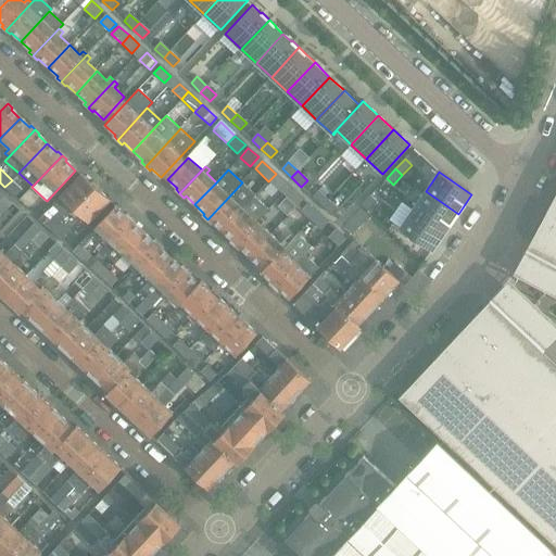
[(289,187),(276,174),(268,181),(282,193),(289,187)]
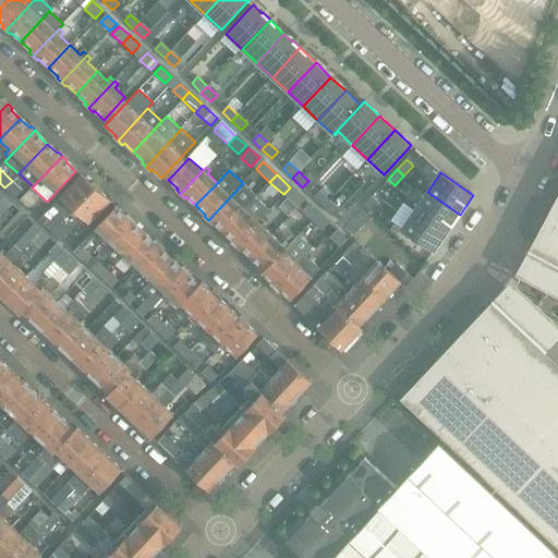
[(45,227),(52,233),(62,222),(70,215),(97,187),(93,183),(91,185),(81,176),(52,206),(58,211),(45,227)]
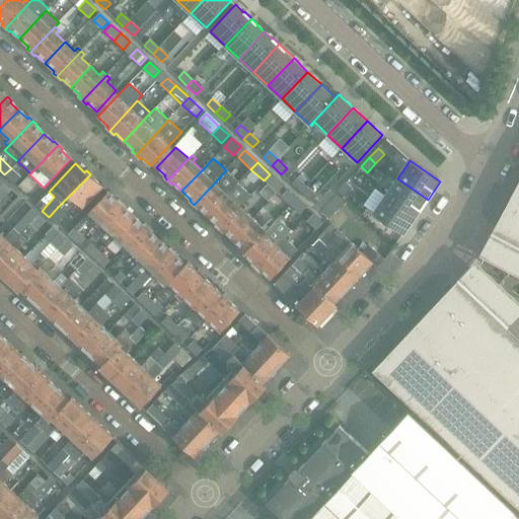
[(20,177),(11,168),(4,174),(14,183),(20,177)]
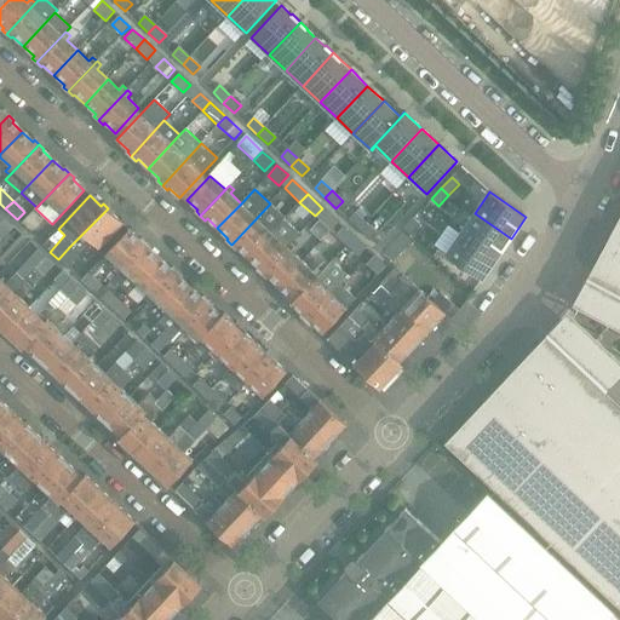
[(248,258),(283,219),(285,218),(270,204),(231,245),(236,250),(237,247),(248,258)]
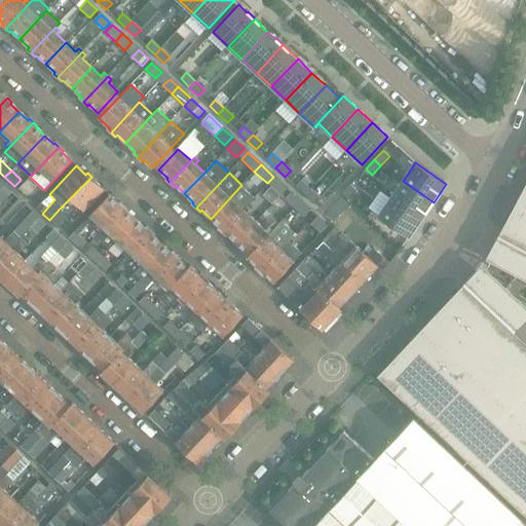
[(83,212),(103,190),(95,183),(96,181),(91,177),(66,202),(70,205),(73,202),(83,212)]
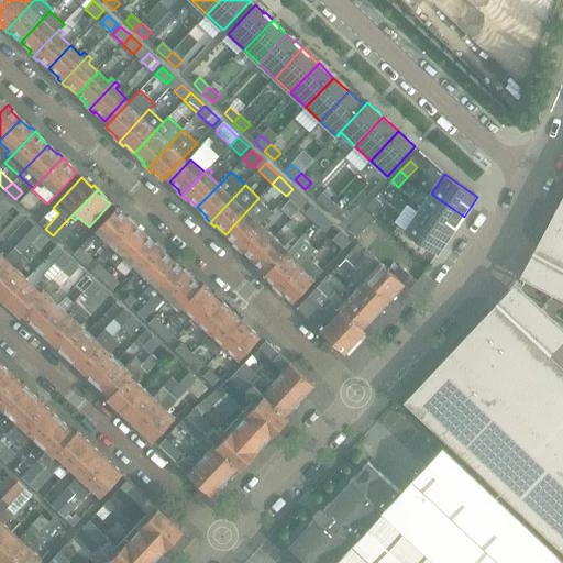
[(308,202),(293,189),(286,196),(300,210),(308,202)]
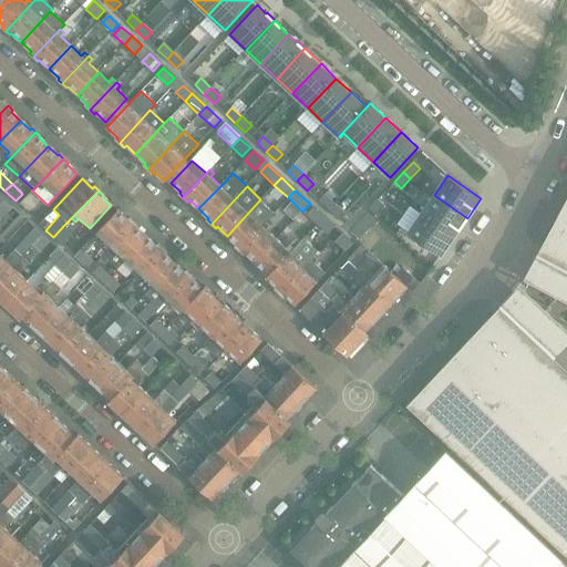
[(334,204),(325,194),(319,200),(329,210),(334,204)]
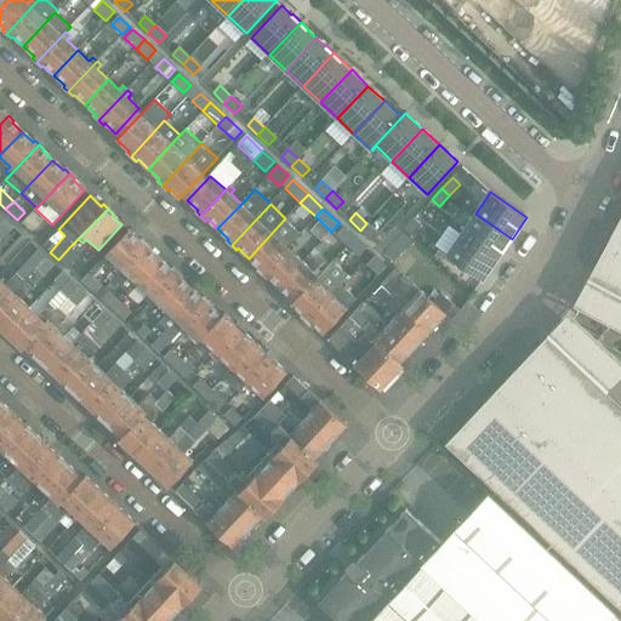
[(476,214),(461,233),(497,258),(512,239),(476,214)]
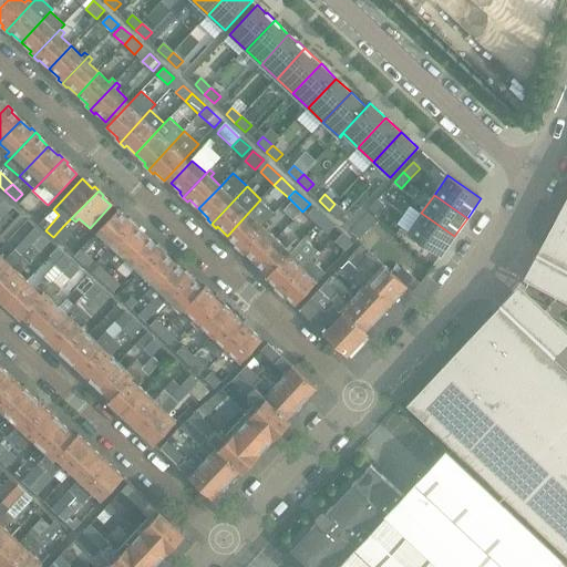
[(375,216),(384,206),(378,199),(369,209),(375,216)]
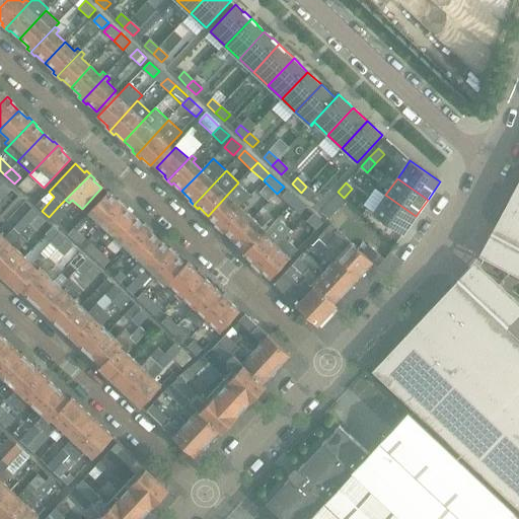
[(219,229),(243,203),(250,196),(237,183),(208,216),(217,224),(216,225),(219,229)]
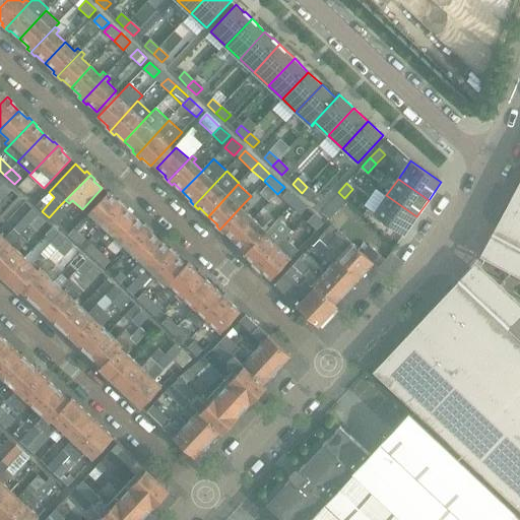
[(0,203),(3,200),(12,192),(4,185),(0,189),(0,203)]
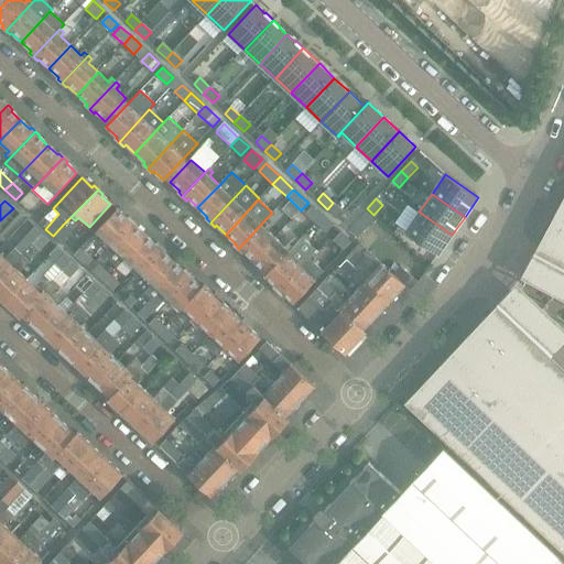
[(333,203),(327,209),(336,218),(343,212),(333,203)]
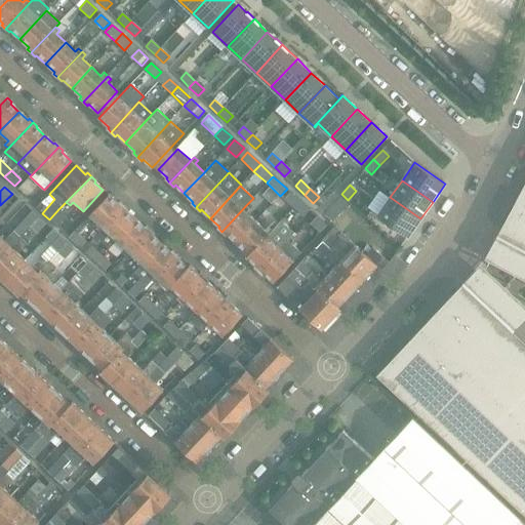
[(284,199),(293,208),(300,201),(290,192),(284,199)]
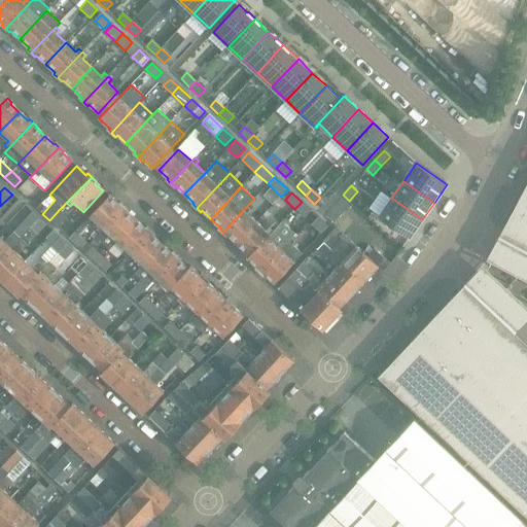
[(99,234),(124,208),(119,204),(118,206),(109,197),(89,217),(99,226),(95,230),(99,234)]
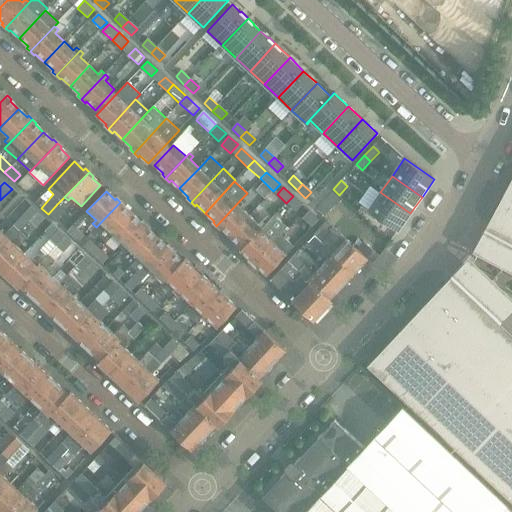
[(380,192),(368,210),(398,231),(410,213),(380,192)]
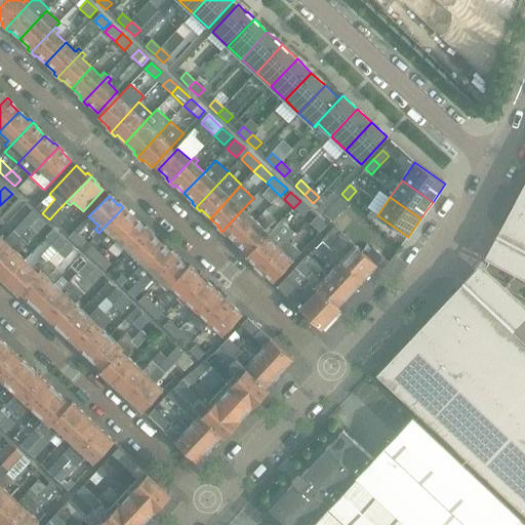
[(524,233),(524,200),(512,227),(524,233)]
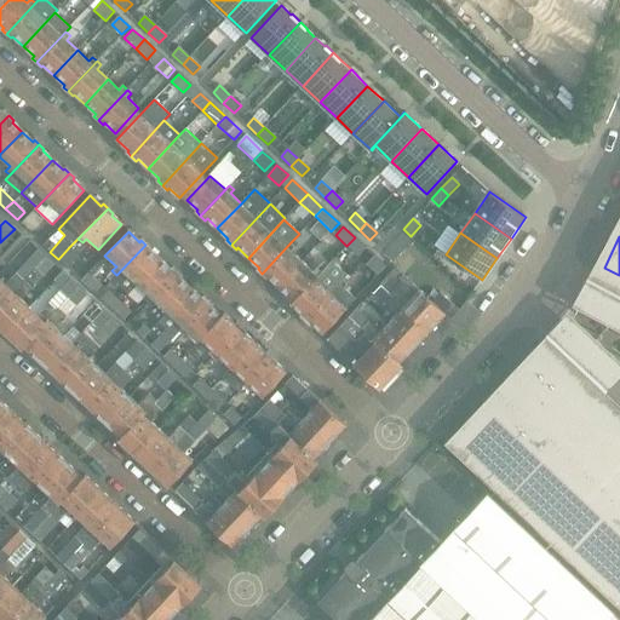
[(366,248),(355,237),(346,246),(359,257),(366,248)]
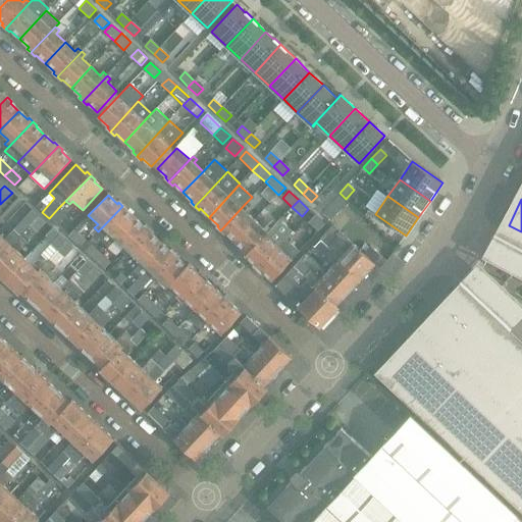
[(236,241),(255,219),(245,211),(248,208),(245,204),(220,230),(224,235),(226,232),(236,241)]
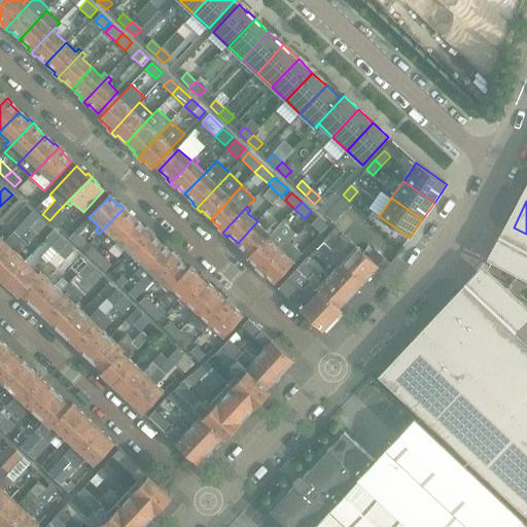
[(96,237),(108,249),(115,243),(136,221),(127,213),(128,212),(124,208),(99,234),(96,237)]
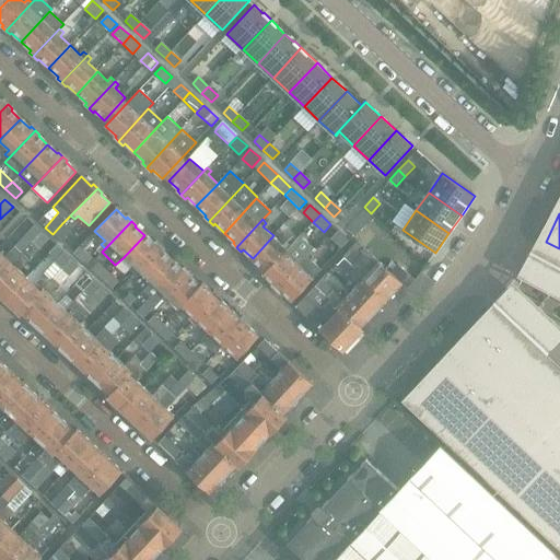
[(60,242),(71,231),(62,223),(53,234),(60,242)]
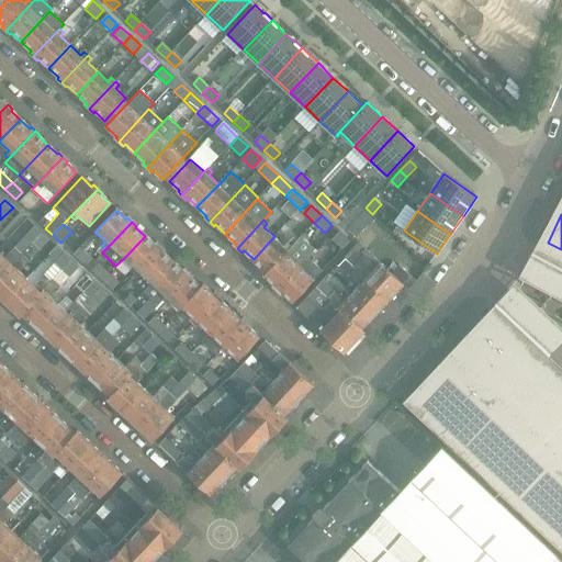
[(33,244),(43,234),(35,226),(25,237),(25,238),(33,244)]
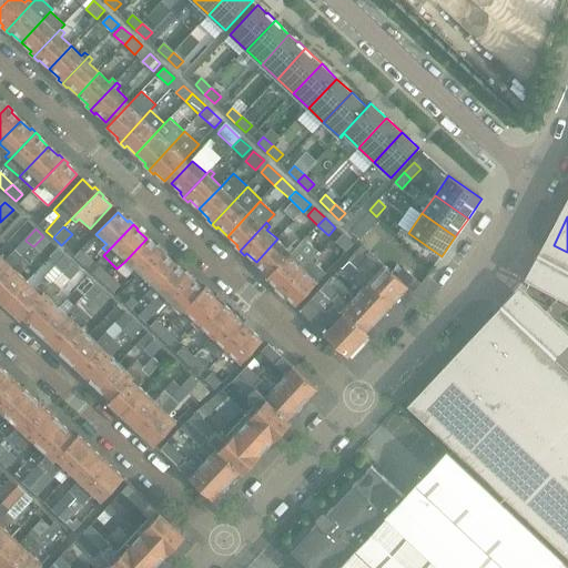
[(354,244),(343,234),(335,243),(346,253),(354,244)]
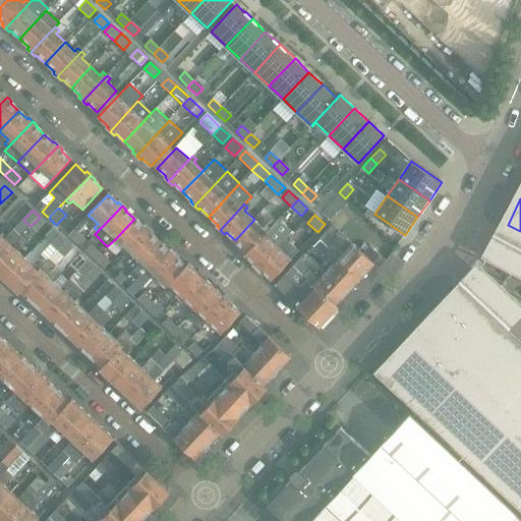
[(38,233),(47,223),(40,217),(31,226),(38,233)]
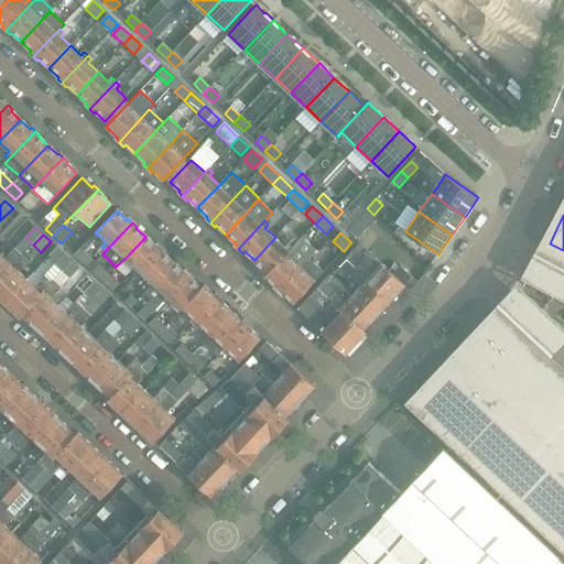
[(133,277),(161,248),(156,245),(154,246),(145,237),(123,260),(133,269),(130,272),(133,277)]
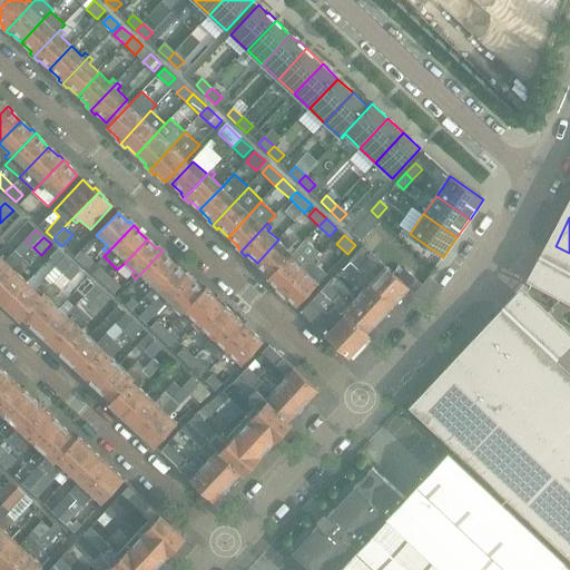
[(269,278),(296,251),(292,246),(288,249),(278,239),(257,263),(266,272),(265,274),(269,278)]
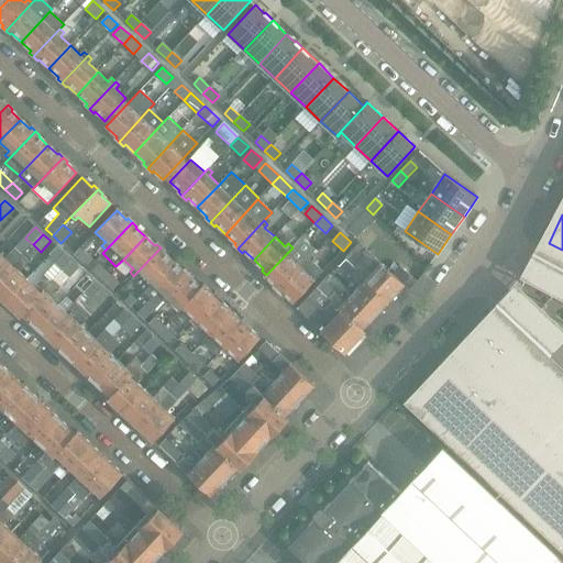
[(278,290),(304,262),(307,258),(315,251),(301,238),(293,247),(266,275),(266,276),(275,285),(274,286),(278,290)]
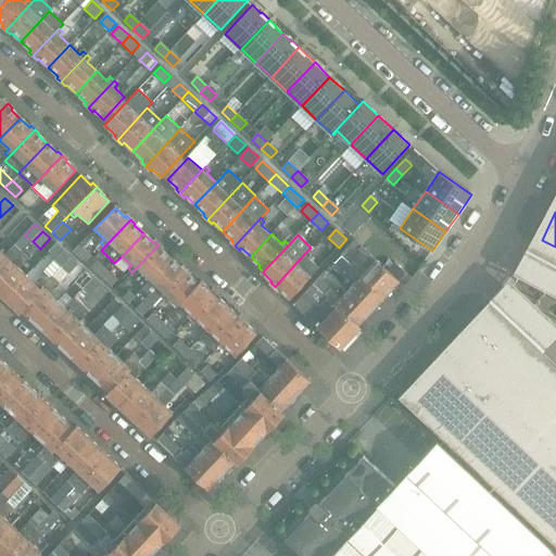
[(22,253),(33,241),(25,236),(14,247),(22,253)]
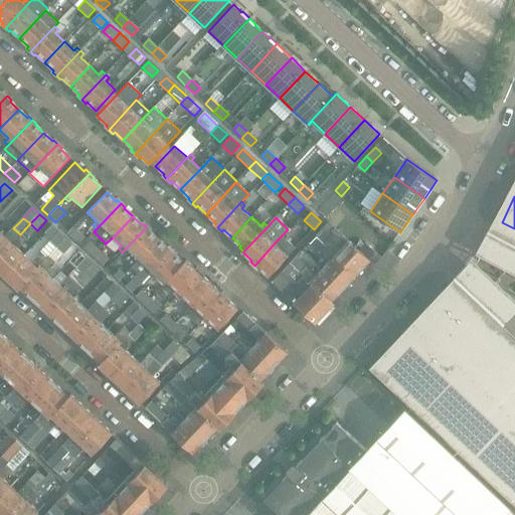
[(83,235),(78,230),(86,223),(80,219),(67,233),(77,242),(83,235)]
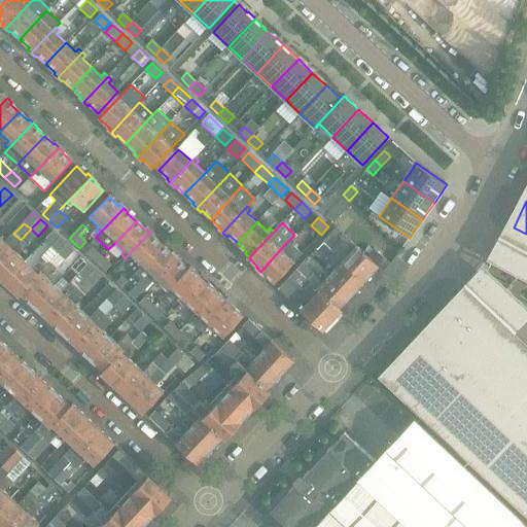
[(367,256),(337,226),(322,242),(324,243),(334,251),(365,281),(379,267),(383,271),(391,262),(375,248),(367,256)]
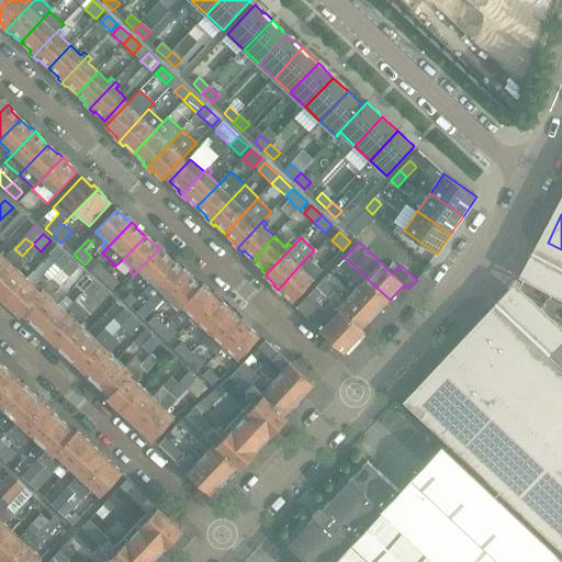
[(150,284),(172,262),(163,254),(165,251),(160,247),(133,276),(137,279),(141,276),(150,284)]
